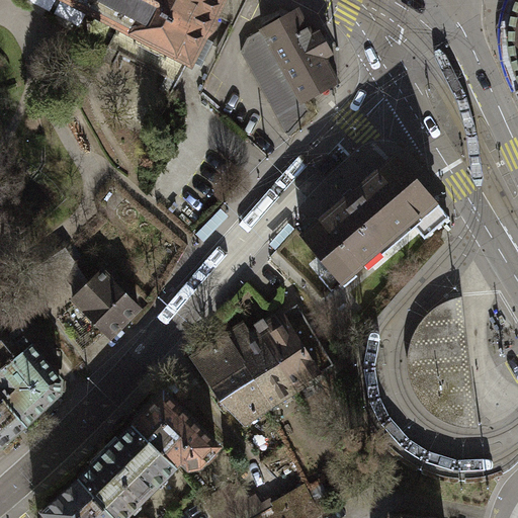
[(69,0),(190,62),(222,0),(69,0)]
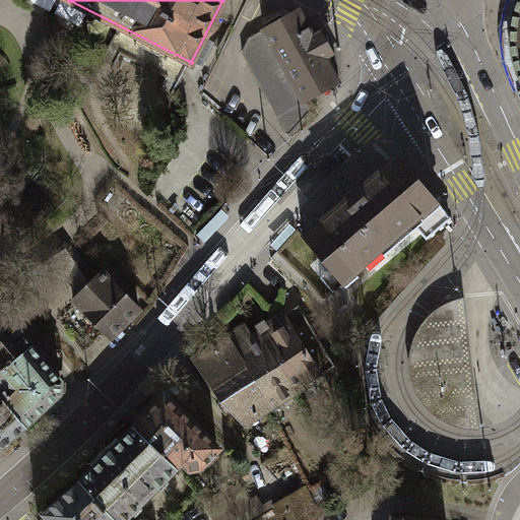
[(519,0),(517,0),(509,24),(510,61),(519,85),(519,0)]
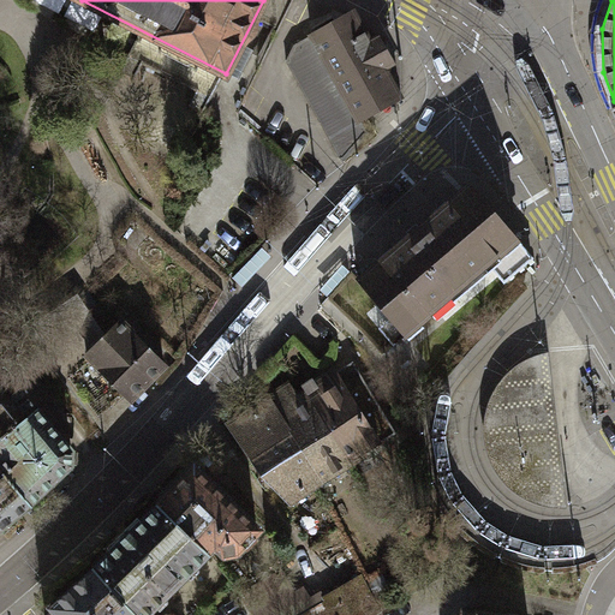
[(354,12),(312,35),(359,121),(362,120),(401,99),(384,69),(394,64),(380,36),(370,42),(354,12)]
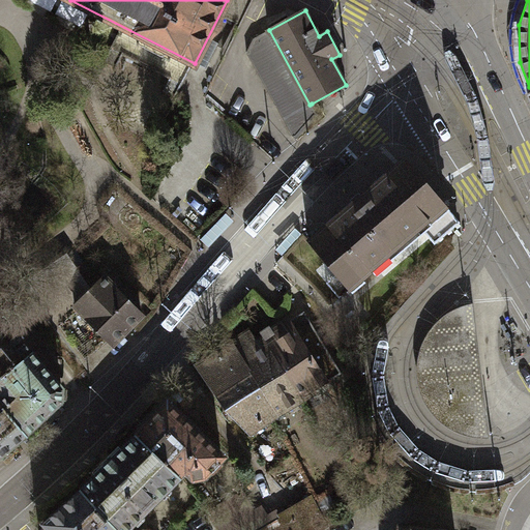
[(247,52),(296,139),(298,138),(319,115),(312,104),(310,105),(269,30),(254,38),(247,52)]
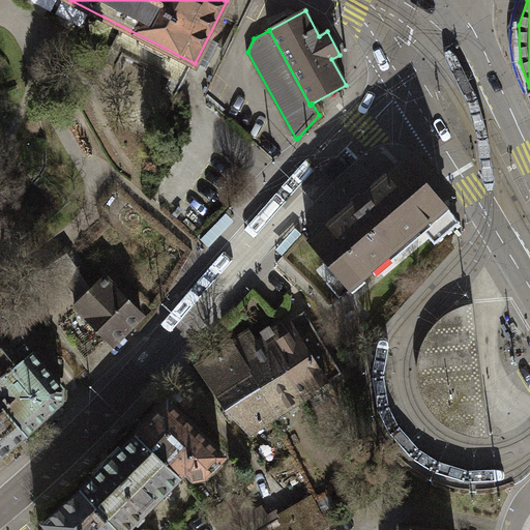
[(461,223),(406,158),(308,240),(350,289),(421,229),(435,244),(461,223)]
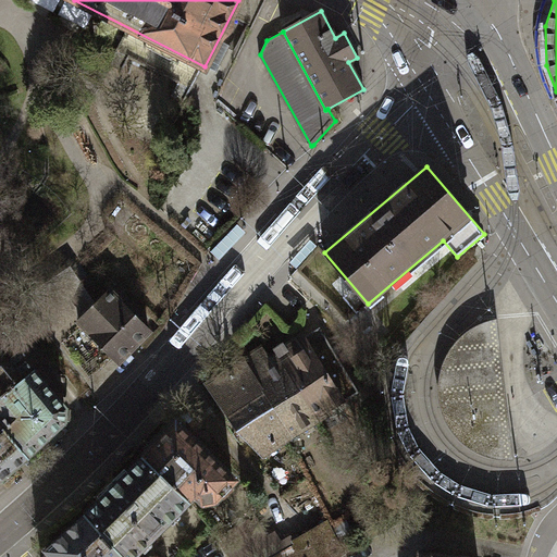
[(112,291),(76,325),(81,329),(119,368),(155,333),(112,291)]
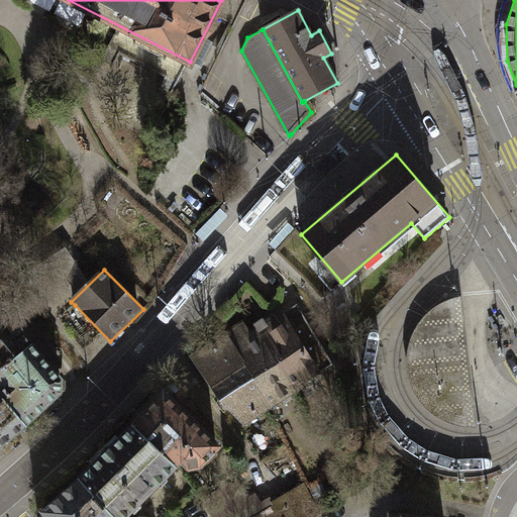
[(423,406),(432,413),(449,422),(462,425),(477,426),(462,296),(449,299),(436,305),(422,317),(412,331),(408,342),(406,354),(405,365),(405,368),(408,381),(417,398),(423,406)]
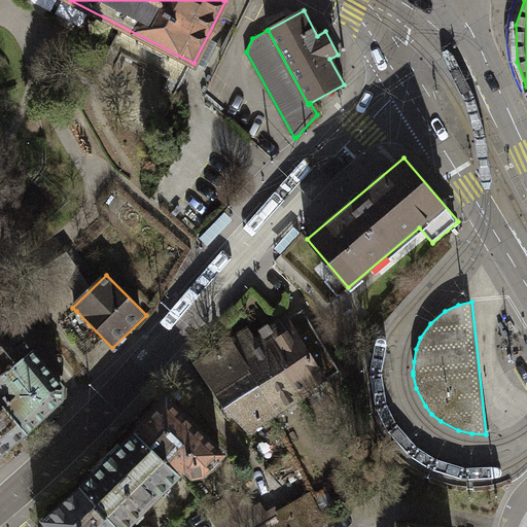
[(112,348),(76,311),(59,328),(90,371),(112,348)]
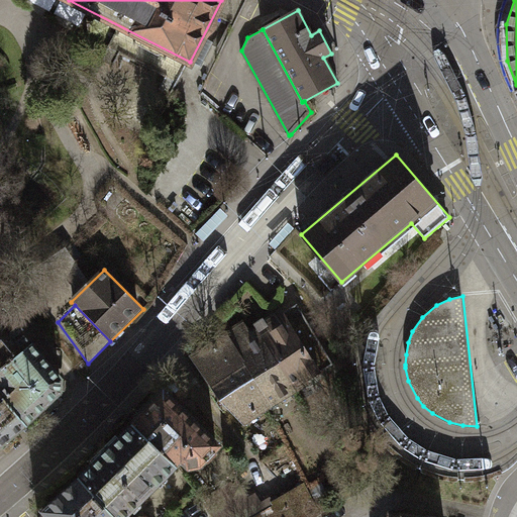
[(276,318),(259,329),(295,387),(314,375),(322,370),(332,364),(296,306),(284,313),(276,318)]
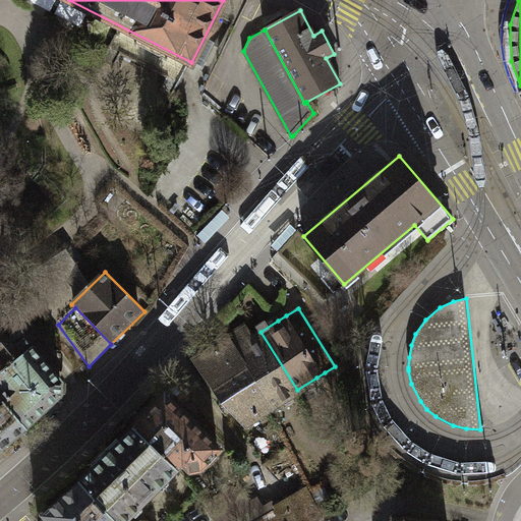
[(0,368),(30,344),(2,311),(0,312),(0,368)]
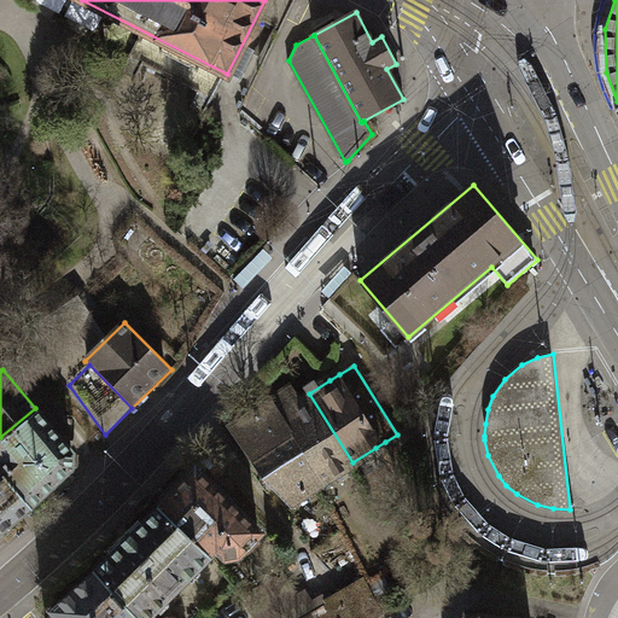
[(353,462),(309,394),(297,401),(290,390),(273,401),(304,450),(297,456),(316,485),(353,462)]
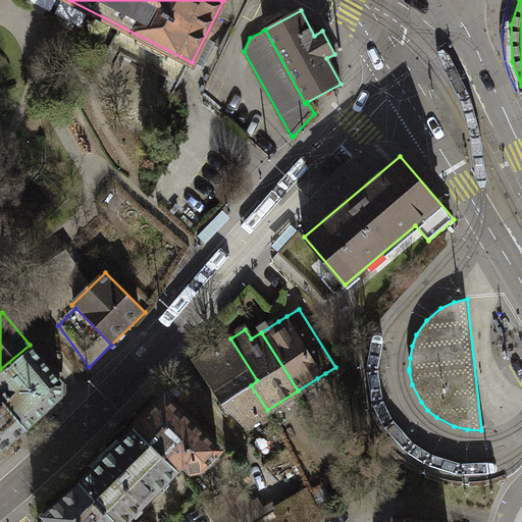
[(257,380),(230,338),(195,361),(219,401),(244,425),(267,410),(251,385),(257,380)]
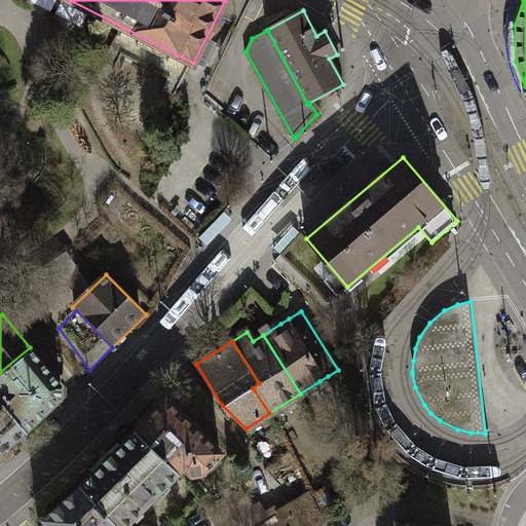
[(0,388),(1,390),(0,390),(0,397),(31,431),(61,399),(61,383),(30,347),(0,372),(0,388)]
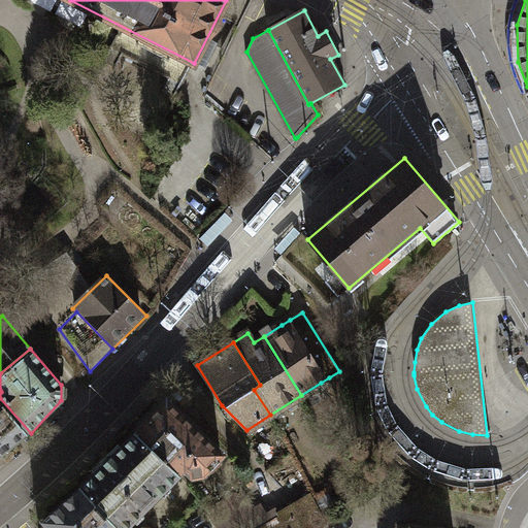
[(0,458),(31,433),(0,398),(0,458)]
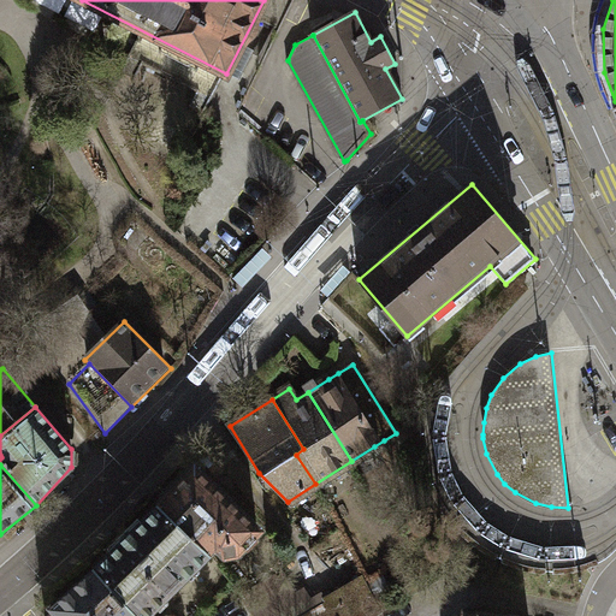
[(199,465),(159,504),(217,562),(220,557),(230,567),(247,563),(268,534),(199,465)]
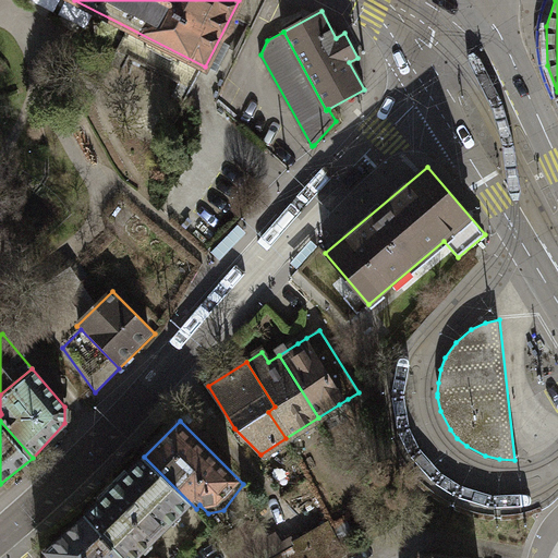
[(144,457),(86,516),(124,557),(147,557),(196,509),(144,457)]
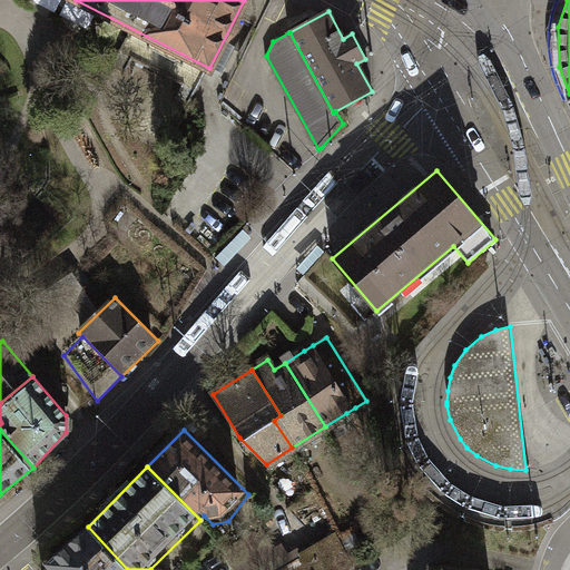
[(39,569),(40,569),(127,569),(88,527),(39,569)]
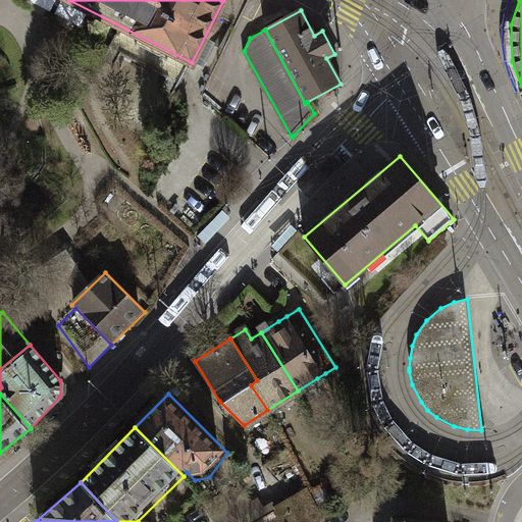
[(277,513),(260,521),(315,521),(318,521),(322,518),(315,506),(317,504),(309,489),(274,509),(277,513)]
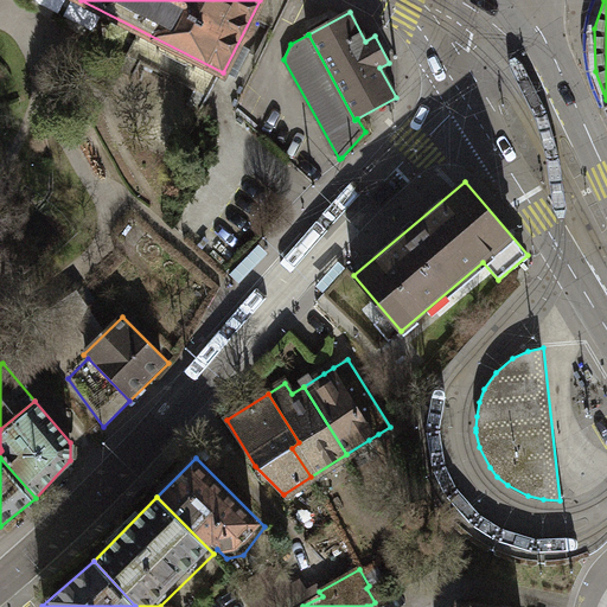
[(291,582),(253,604),(254,606),(302,606),(323,596),(319,592),(315,586),(306,590),(302,582),(293,587),(291,582)]
